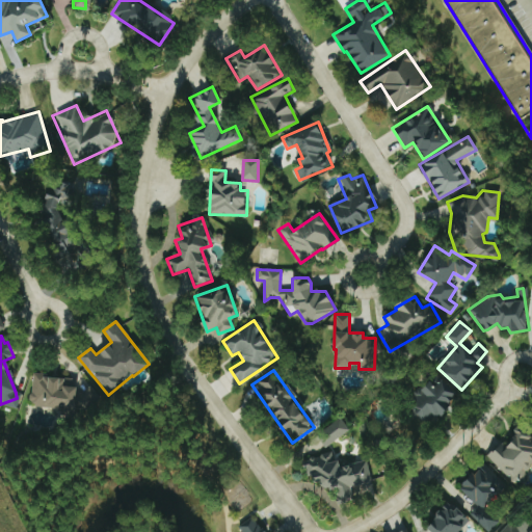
[(75,378),(32,374),(29,405),(60,408),(59,410),(95,414),(96,392),(74,390),(75,378)]
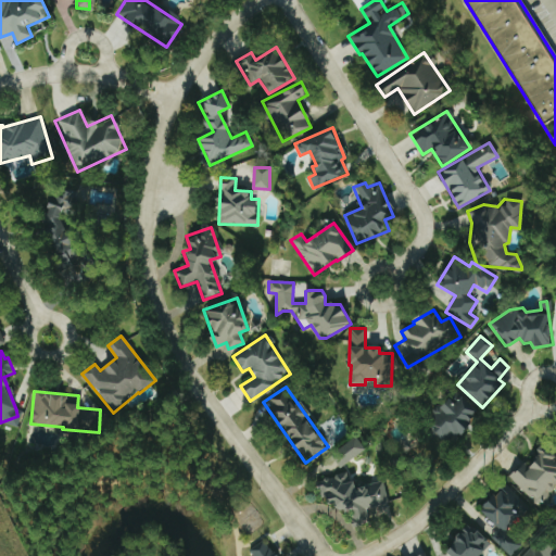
[(449,439),(453,434),(457,438),(480,413),(457,392),(429,422),(441,433),(442,432),(449,439)]
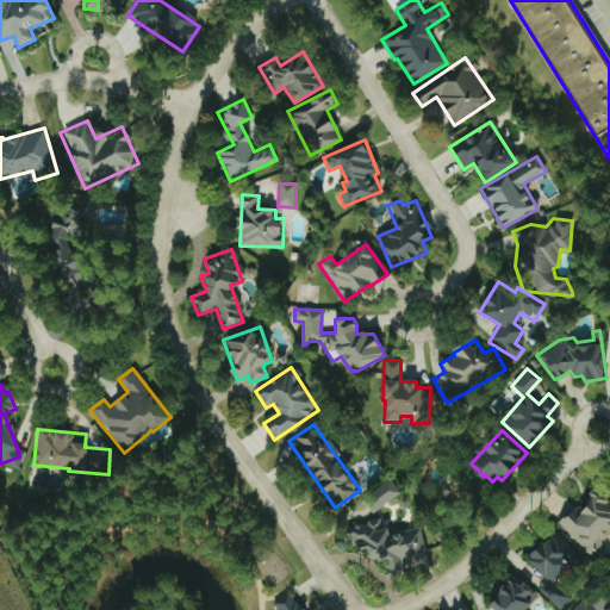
[(369,492),(379,508),(399,493),(390,479),(369,492)]
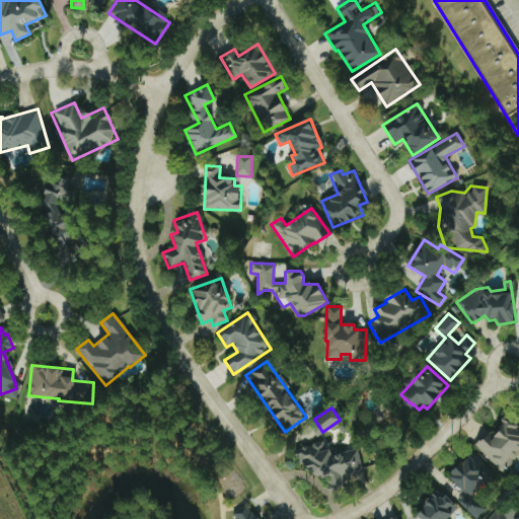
[(500,471),(518,453),(518,427),(509,416),(490,434),(489,432),(474,444),(500,471)]
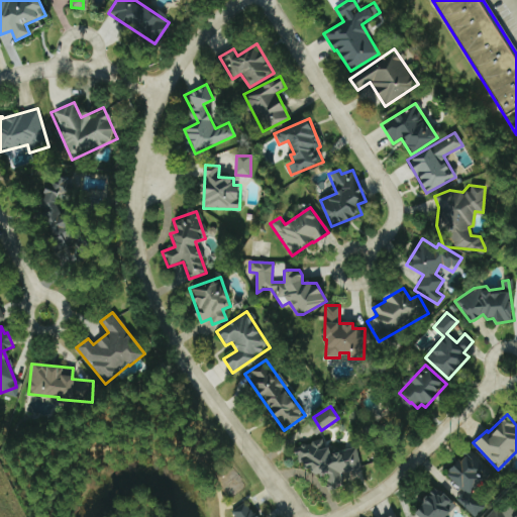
[(354,447),(331,454),(328,447),(324,448),(321,439),(295,447),(303,474),(318,469),(321,478),(328,476),(331,486),(342,483),(339,475),(362,468),(354,447)]
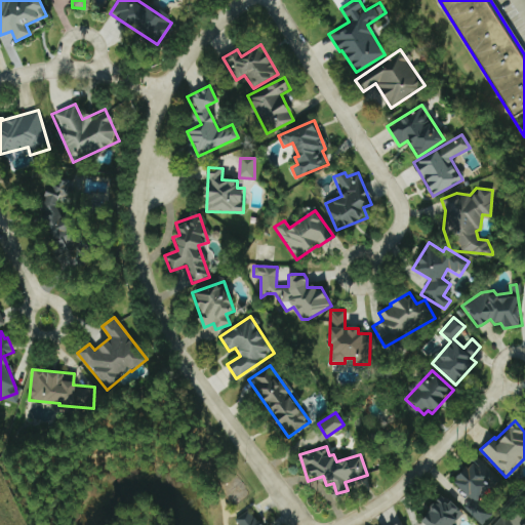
[(462,507),(480,524),(481,524),(493,514),(479,498),(499,479),(478,457),(453,482),(470,499),(462,507)]
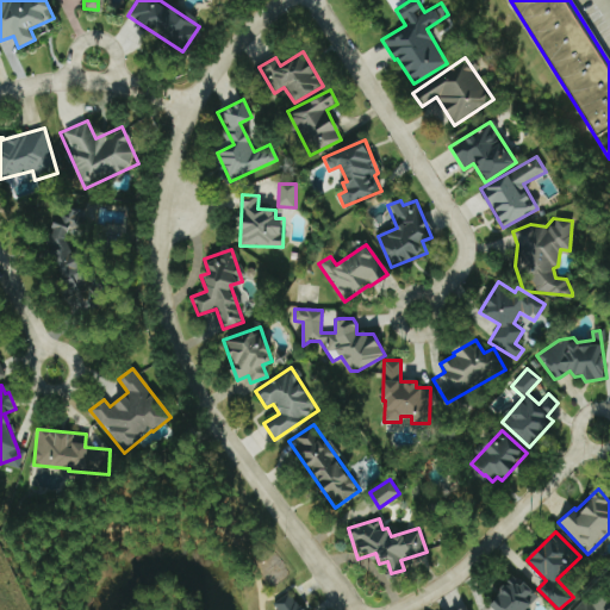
[(528,609),(536,589),(506,577),(493,609),(497,609),(528,609)]
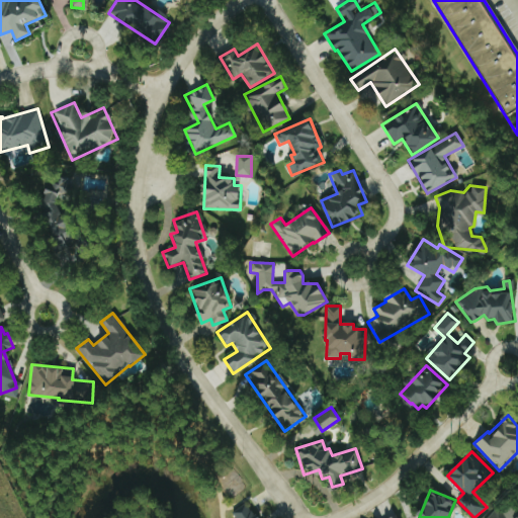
[(234,510),(237,517),(256,517),(249,503),(234,510)]
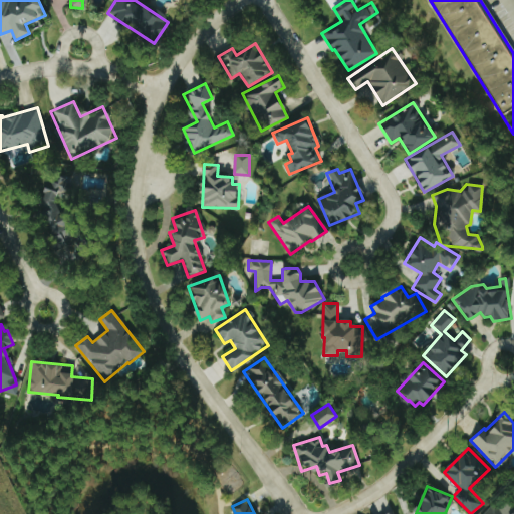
[(513,513),(513,506),(505,513),(502,513),(494,504),(481,513),(513,513)]
